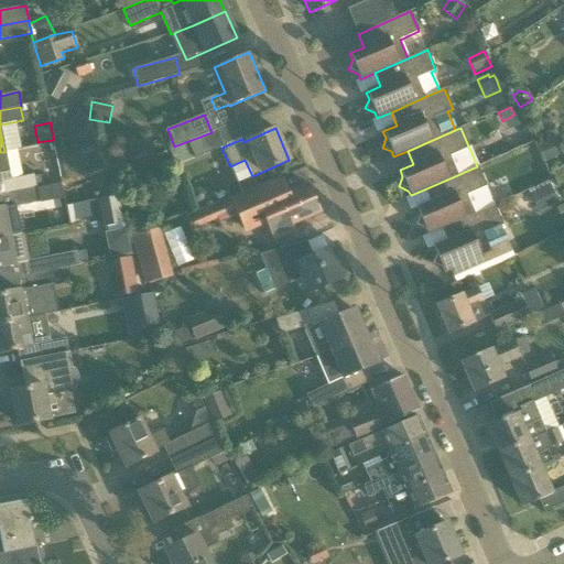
[(174,147),(170,149),(176,166),(182,164),(221,148),(215,130),(212,132),(174,147)]
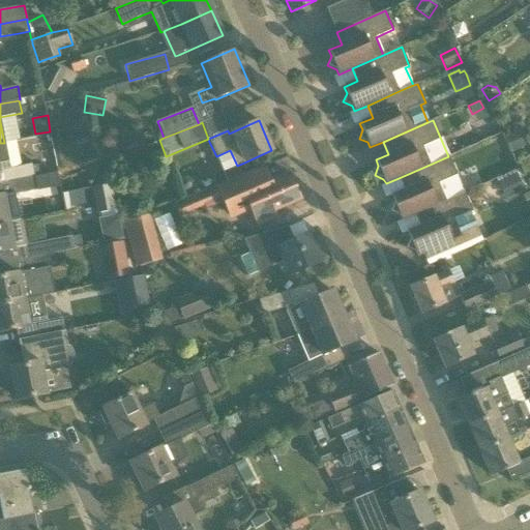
[(511,153),(527,145),(520,130),(504,139),(511,153)]
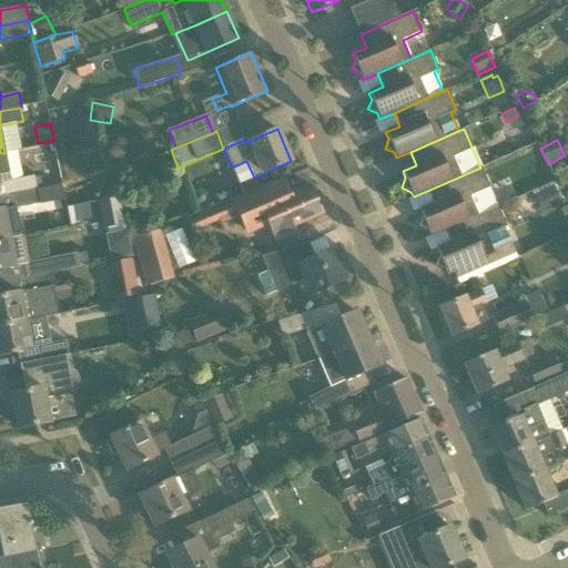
[(0,196),(37,190),(34,178),(0,183),(0,174),(9,173),(4,153),(0,153),(0,196)]
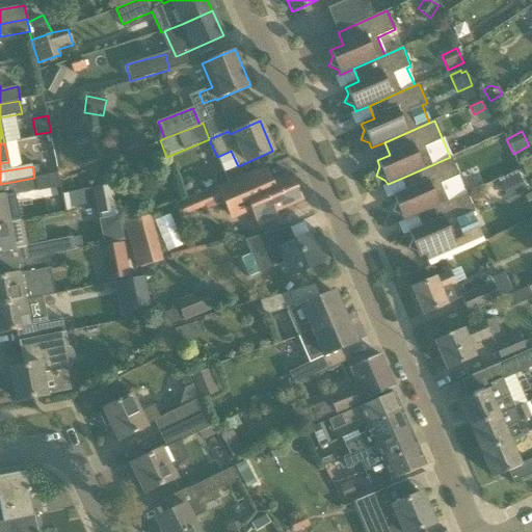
[(401,216),(403,221),(416,215),(447,202),(440,184),(458,177),(450,157),(431,165),(400,179),(405,191),(393,196),(395,204),(392,212),(401,216)]
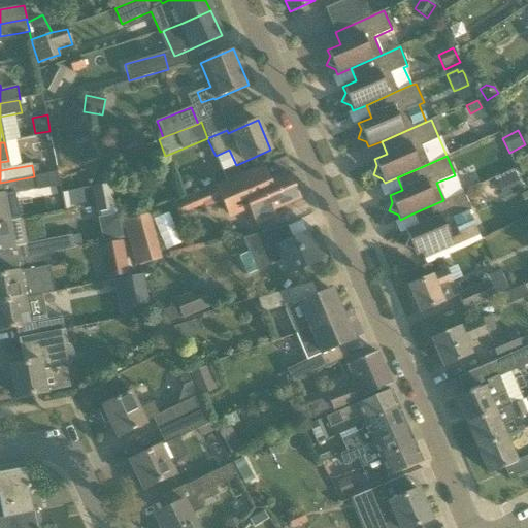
[(275,218),(273,210),(299,199),(291,182),(293,182),(291,175),(289,176),(288,173),(270,180),(264,166),(173,202),(178,213),(220,197),(228,218),(249,209),(255,226),(275,218)]
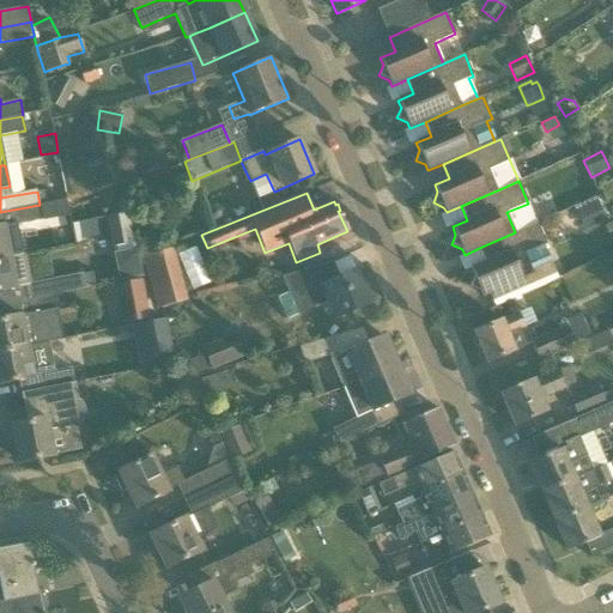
[(262,210),(278,202),(274,194),(259,201),(262,210)]
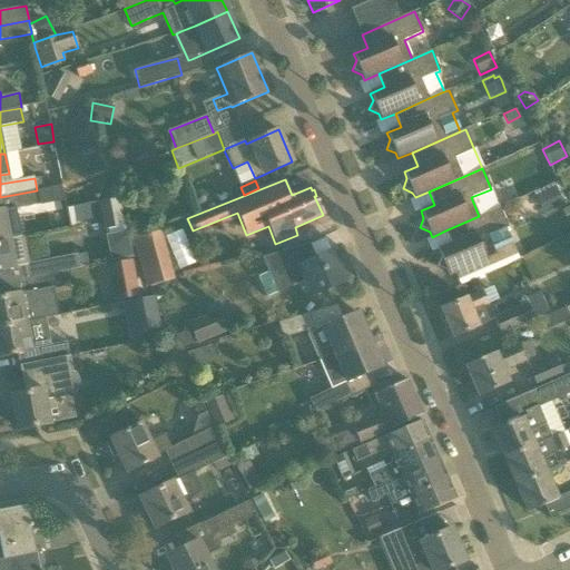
[(564,206),(564,205),(554,187),(540,194),(549,214),(564,206)]
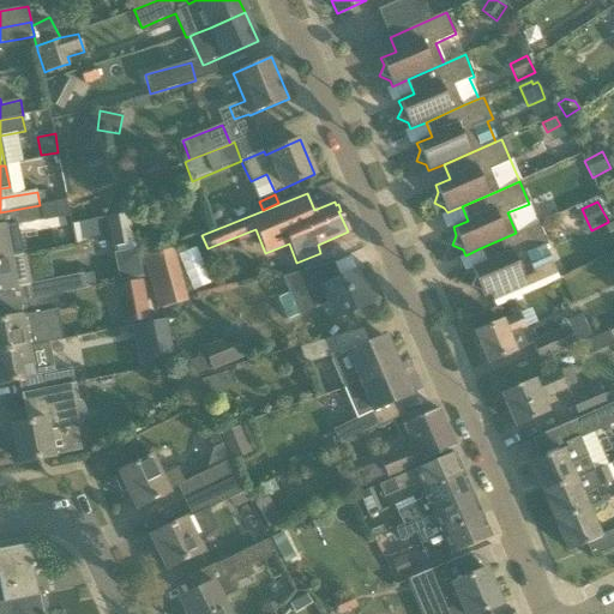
[(0,259),(10,258),(4,227),(42,220),(40,205),(0,212),(0,259)]
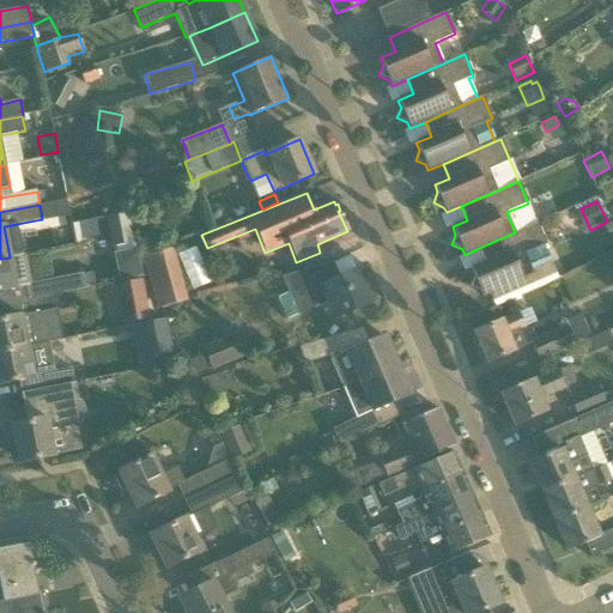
[(128,213),(105,217),(111,248),(134,243),(128,213)]
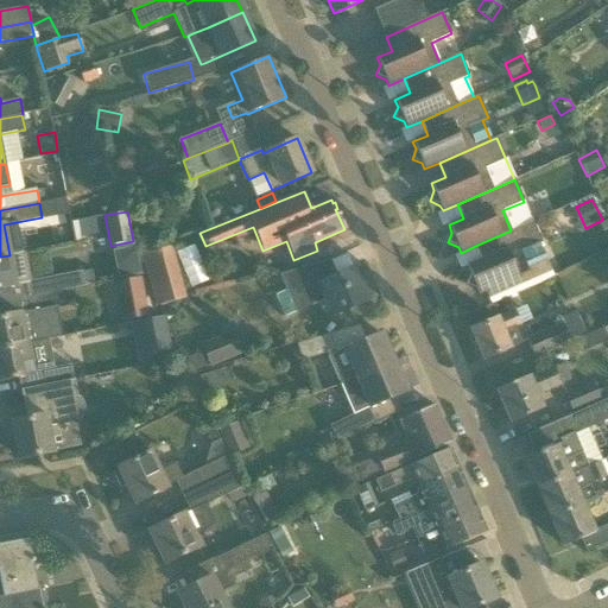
[(82,220),(71,222),(75,244),(86,241),(84,238),(84,236),(97,234),(95,217),(82,220)]
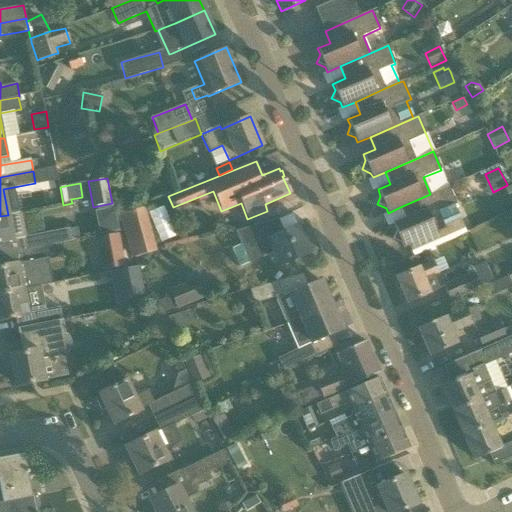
[(430,194),(400,207),(405,219),(393,225),(395,231),(392,239),(401,243),(403,248),(408,245),(411,251),(424,245),(463,228),(453,206),(456,205),(448,187),(430,194)]
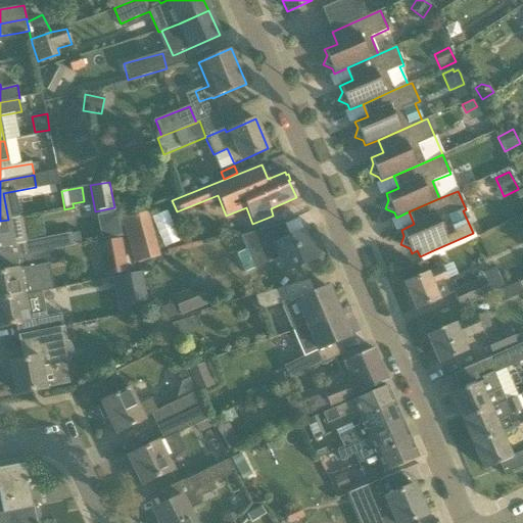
[(133,264),(159,256),(148,212),(122,220),(133,264)]
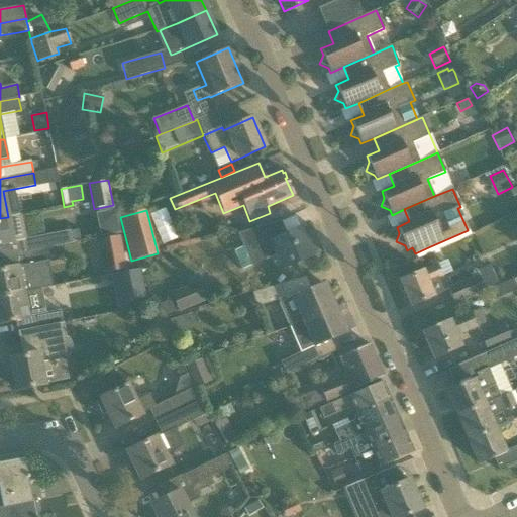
[(0,256),(48,247),(55,246),(72,243),(70,231),(26,239),(21,214),(19,214),(8,217),(0,218),(0,256)]
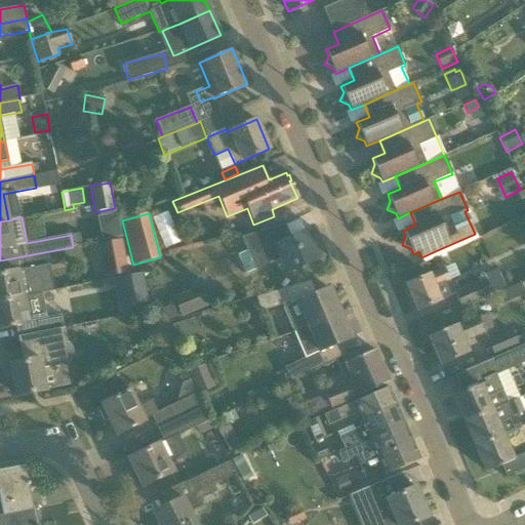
[(281,258),(282,260),(287,273),(317,260),(305,232),(276,243),(270,230),(241,238),(247,251),(238,255),(245,274),(281,258)]
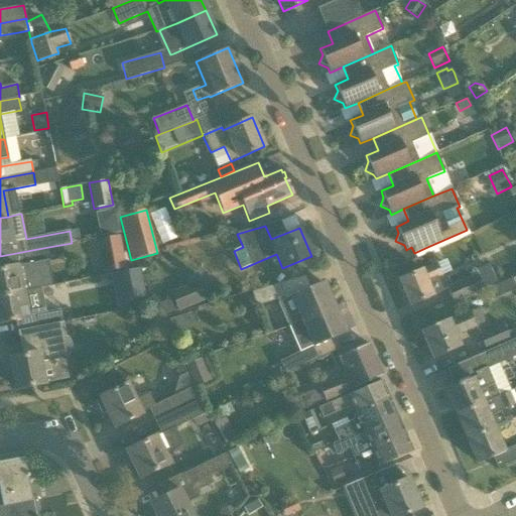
[(102,275),(124,271),(117,238),(96,242),(102,275)]
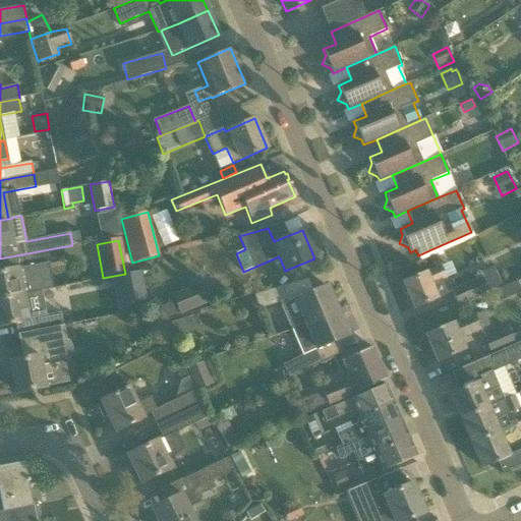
[(0,258),(0,270),(0,272),(0,299),(40,292),(35,266),(51,263),(49,249),(0,258)]
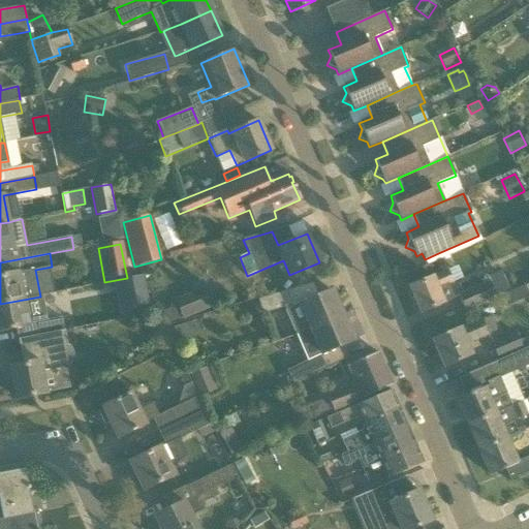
[(432,278),(432,277),(409,287),(421,313),(454,299),(448,284),(453,283),(447,271),(432,278)]
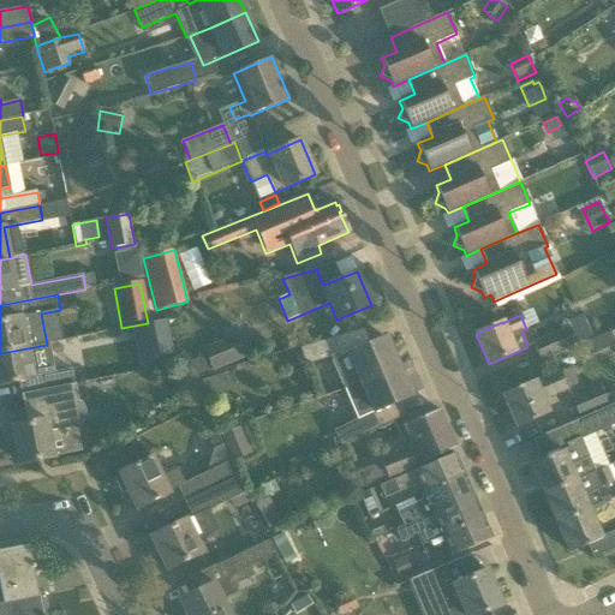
[(572,346),(593,336),(584,316),(560,327),(562,330),(532,344),(541,362),(563,351),(563,350),(572,346)]
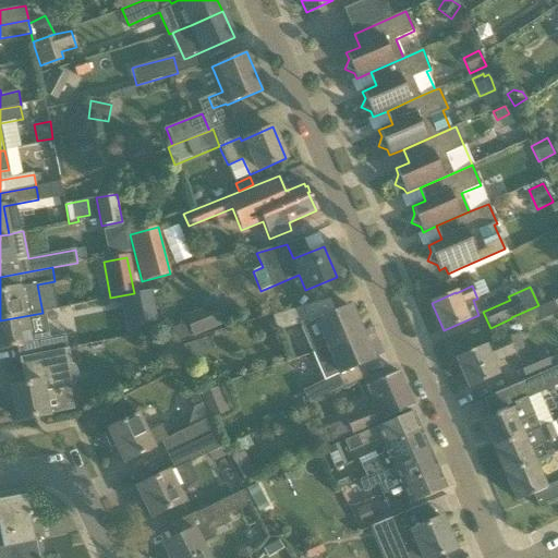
[(126,328),(157,322),(150,291),(120,298),(126,328)]
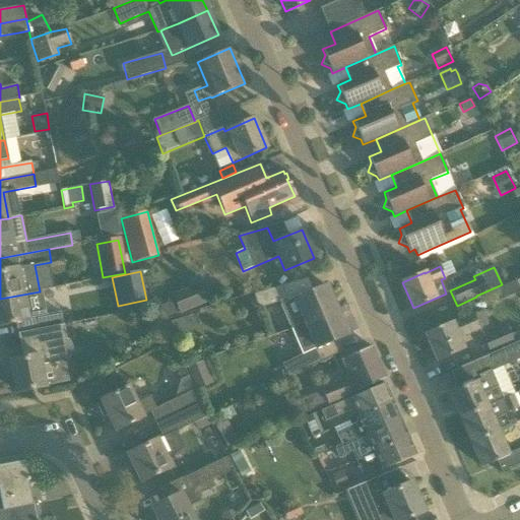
[(297,327),(336,310),(326,285),(313,291),(307,278),(254,295),(258,308),(278,302),(290,329),(297,327)]
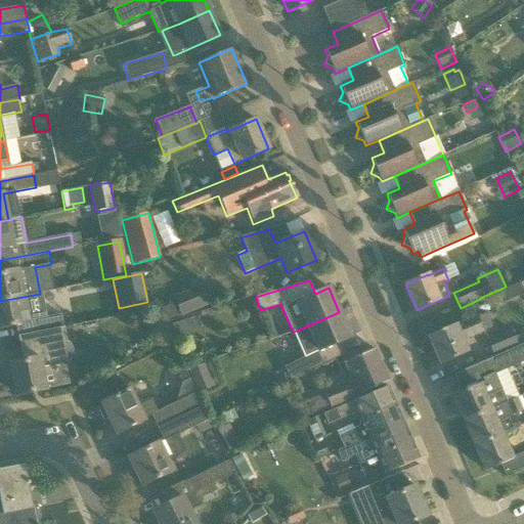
[(181,316),(199,309),(210,304),(202,285),(173,297),(181,316)]
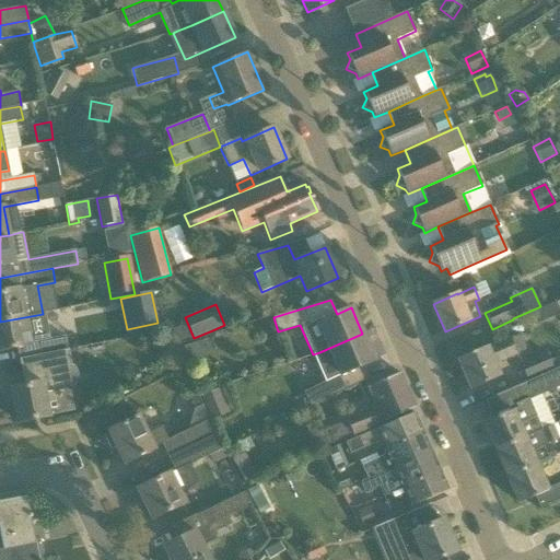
[(36,343),(38,356),(38,357),(68,350),(66,336),(48,339),(43,314),(0,322),(0,350),(30,346),(30,345),(36,343)]
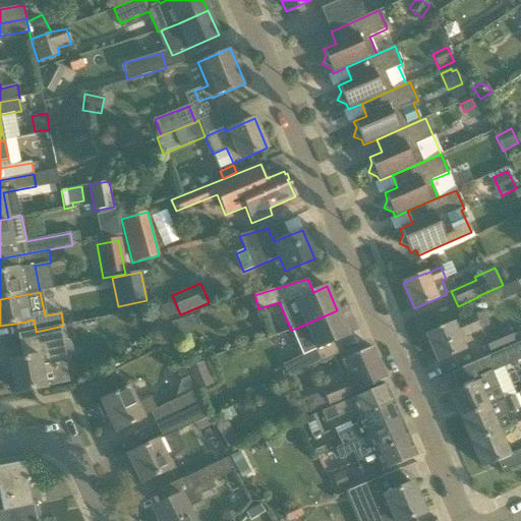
[(297,328),(291,330),(302,356),(282,364),(288,379),(314,365),(308,353),(348,336),(337,310),(297,328)]
